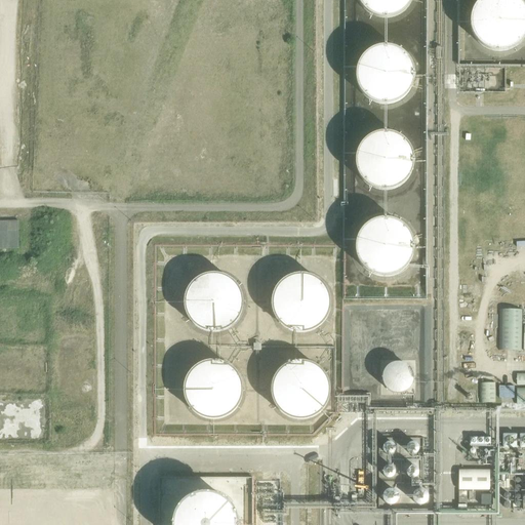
[(358,0),(359,2),(364,10),(371,17),(381,21),(393,21),(402,17),(410,10),(414,0),(358,0)]
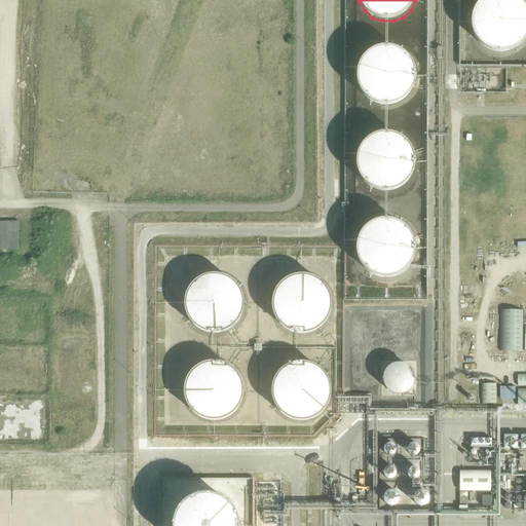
[(485,0),(483,2),(476,9),(472,24),(474,34),(478,43),(486,49),(494,53),(504,54),(514,51),(523,45),(525,40),(525,8),(522,3),(517,0),(485,0)]
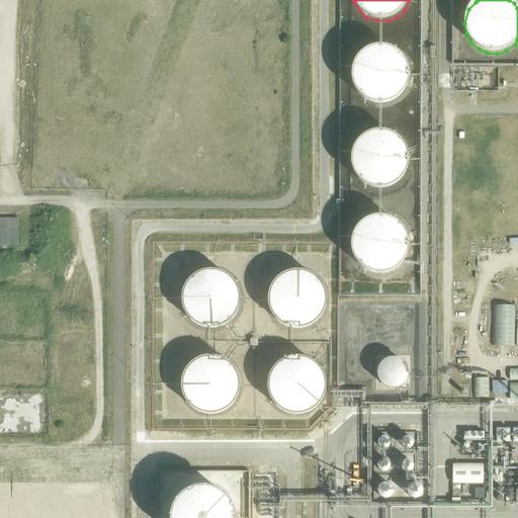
[(355,67),(353,77),(354,85),(358,95),(364,102),(373,106),(381,107),(392,106),(401,101),(407,94),(411,83),(411,73),(407,63),(402,58),(394,52),(383,50),(369,53),(361,59),(355,67)]
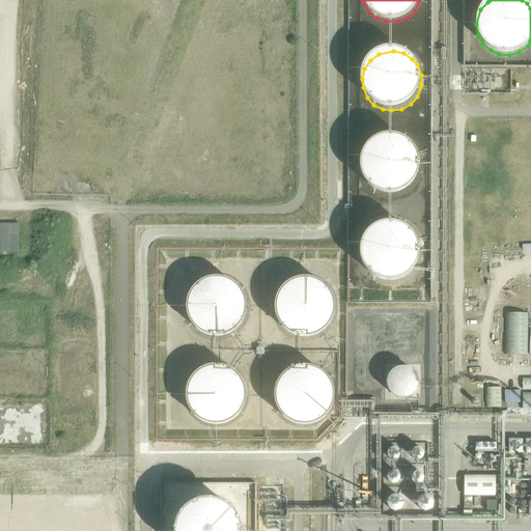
[(390,136),(378,139),(369,144),(364,154),(361,163),(362,174),(367,184),(374,191),(382,194),(392,195),(402,193),(411,188),(416,182),(420,172),(420,162),(416,150),(410,142),(400,137),(390,136)]
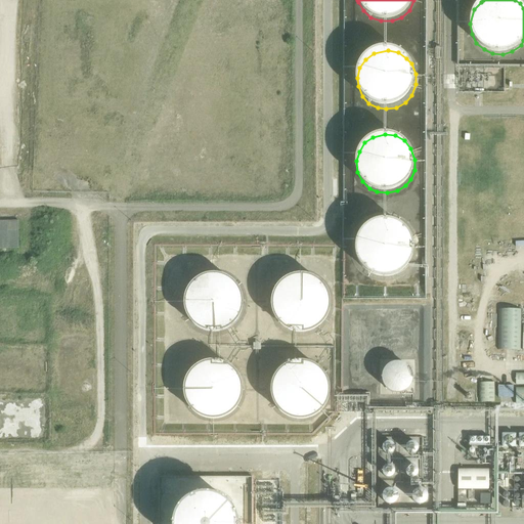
[(367,274),(377,277),(390,276),(399,271),(405,263),(409,254),(409,243),(405,233),(399,226),(390,221),(380,219),(369,221),(364,224),(357,231),(353,241),(352,251),(354,260),(359,268),(367,274)]
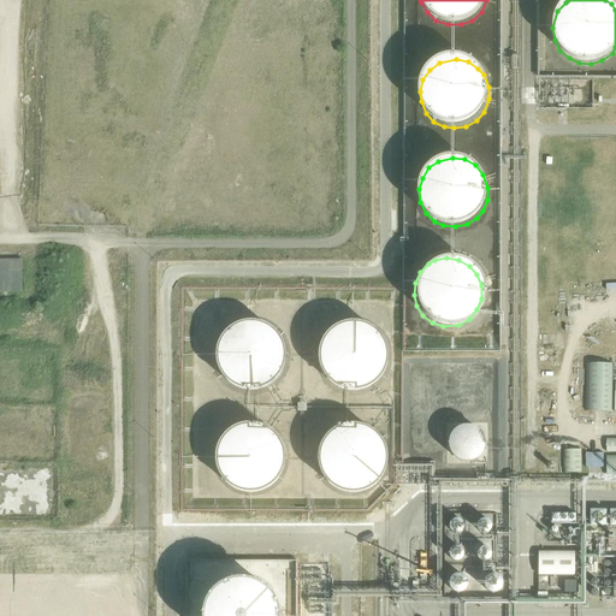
[(0,291),(22,291),(22,260),(0,260),(0,291)]
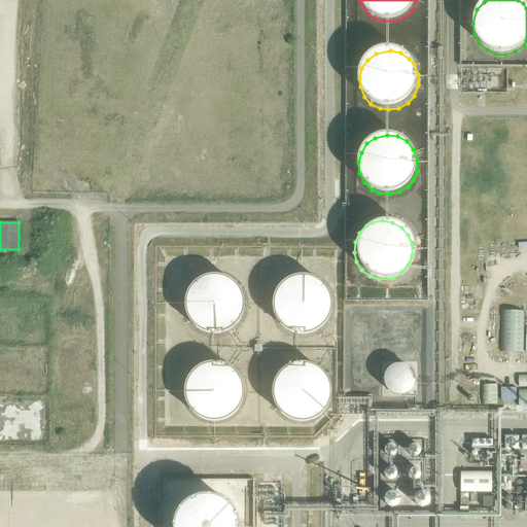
[(245,305),(245,304),(244,297),(243,292),(240,286),(236,282),(232,279),(227,277),(221,275),(216,274),(210,275),(205,276),(200,278),(195,282),(190,286),(187,292),(186,297),(185,304),(185,309),(187,315),(190,320),(194,324),(197,327),(203,330),(209,334),(214,334),(219,334),(224,332),(231,329),(233,327),(236,325),(240,320),(243,315),(244,310),(245,305)]
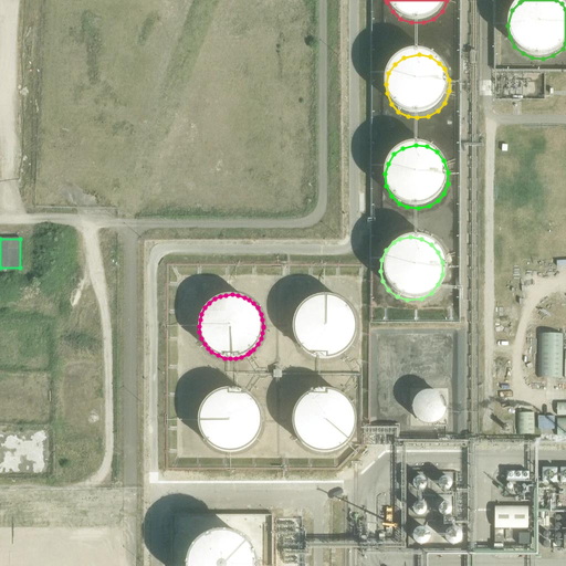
[(357,327),(357,320),(355,314),(352,308),(348,304),(343,300),(338,297),(333,295),(326,294),(320,295),(313,297),(307,301),(303,304),(299,308),(296,314),(294,320),(293,326),(294,332),(295,337),(297,343),(302,348),(306,353),(311,355),(317,358),(324,359),(331,358),(335,357),(342,354),(347,350),(352,346),(355,339),(357,334),(357,327)]
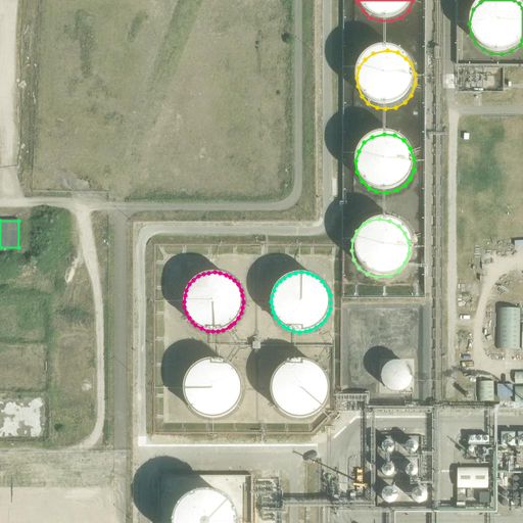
[(498,308),(496,349),(519,350),(521,310),(498,308)]
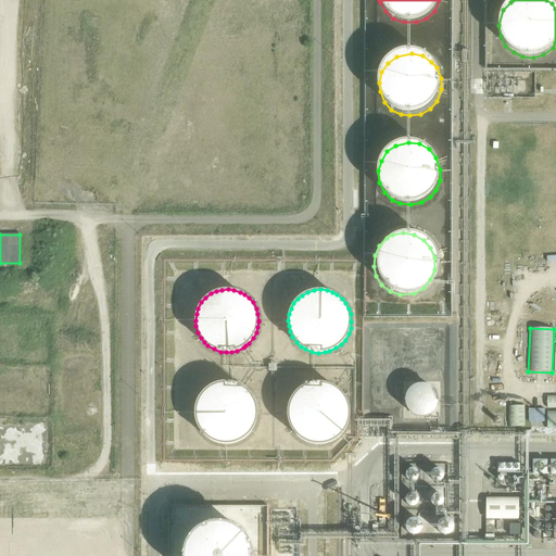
[(258,414),(258,413),(257,406),(255,401),(252,395),(249,390),(242,386),(237,383),(232,382),(225,381),(219,382),(214,384),(209,387),(204,391),(200,396),(197,402),(196,408),(194,414),(196,419),(198,426),(200,430),(204,436),(209,439),(215,442),(220,444),(227,444),(232,444),(240,442),(244,439),(249,436),(253,430),(255,426),(257,419),(258,414)]
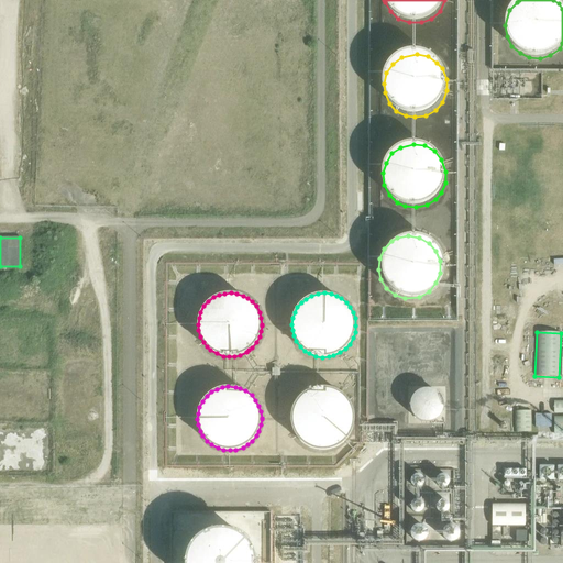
[(355,420),(355,419),(354,412),(352,407),(349,400),(345,396),(341,393),(337,390),(333,389),(329,388),(324,387),(318,388),(312,389),(306,393),(300,396),(297,400),(294,407),(291,412),(291,419),(291,424),(293,431),(296,437),(300,442),(305,445),(310,449),(317,451),(322,451),(329,451),(333,450),(340,446),(344,443),(349,438),(352,433),(354,427),(355,420)]
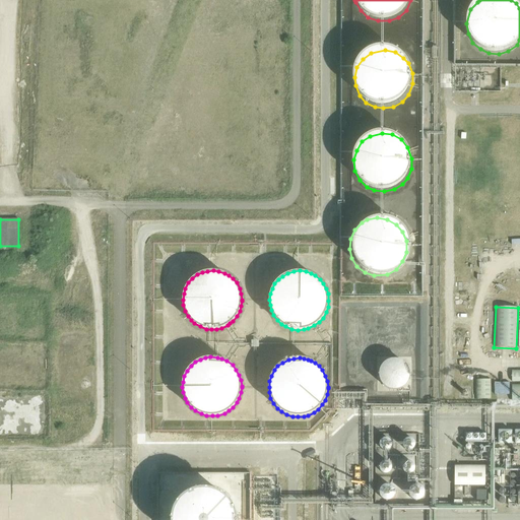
[(408,381),(409,378),(409,375),(409,372),(408,369),(407,366),(405,364),(403,362),(400,361),(397,360),(394,359),(392,360),(389,360),(386,361),(384,363),(382,365),(381,367),(379,370),(379,373),(379,376),(379,379),(380,382),(382,385),(385,387),(387,388),(389,389),(393,390),(396,390),(398,389),(402,388),(404,386),(406,384),(408,381)]
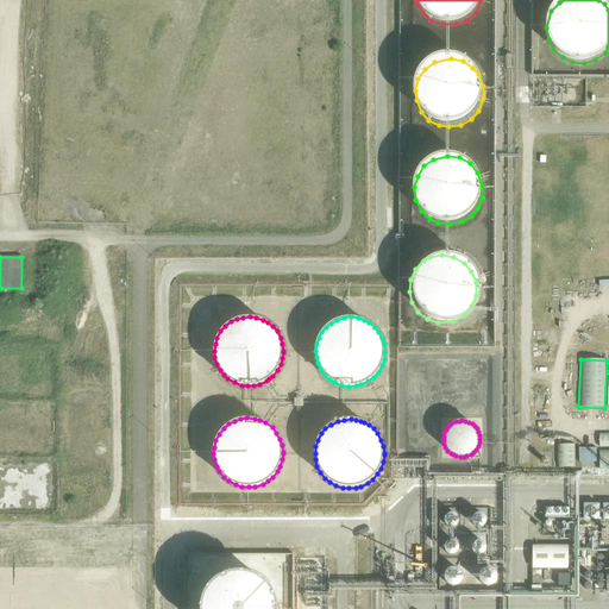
[(576,466),(575,445),(557,445),(558,466),(576,466)]
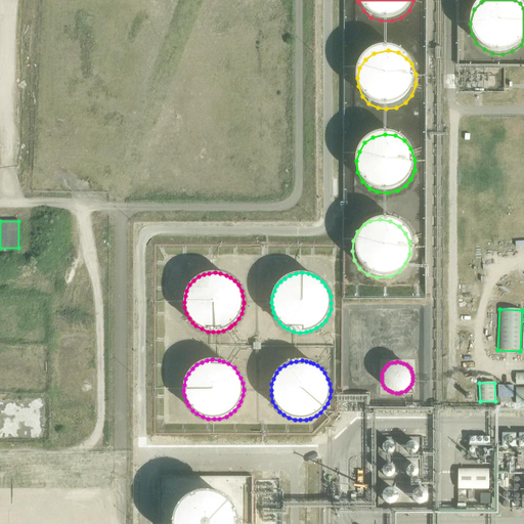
[(514,396),(515,385),(500,384),(500,395),(514,396)]
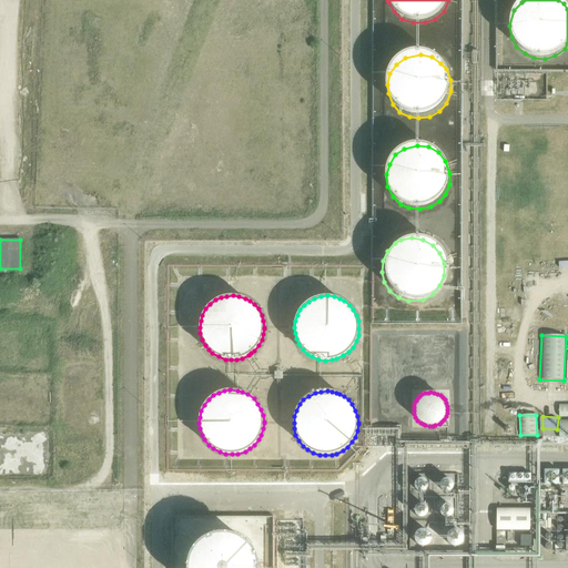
[(531,483),(531,473),(510,472),(509,483),(531,483)]
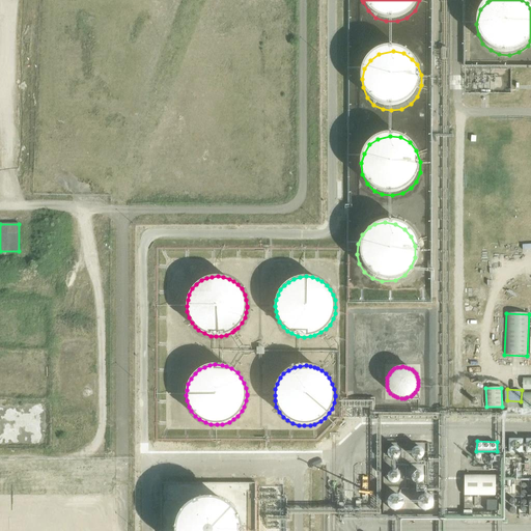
[(406,451),(406,450),(406,447),(403,445),(400,444),(397,443),(395,444),(393,446),(391,448),(391,451),(392,453),(393,456),(395,457),(398,458),(400,457),(403,456),(406,453),(406,451)]
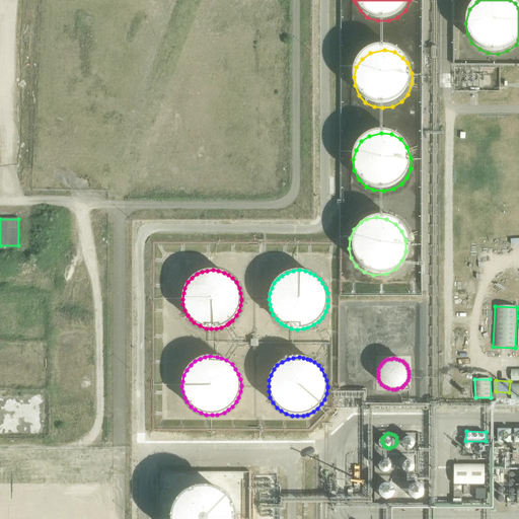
[(421,443),(421,439),(419,437),(416,436),(413,435),(411,436),(409,438),(406,440),(406,443),(408,445),(409,448),(412,449),(414,450),(417,449),(419,448),(421,445),(421,443)]
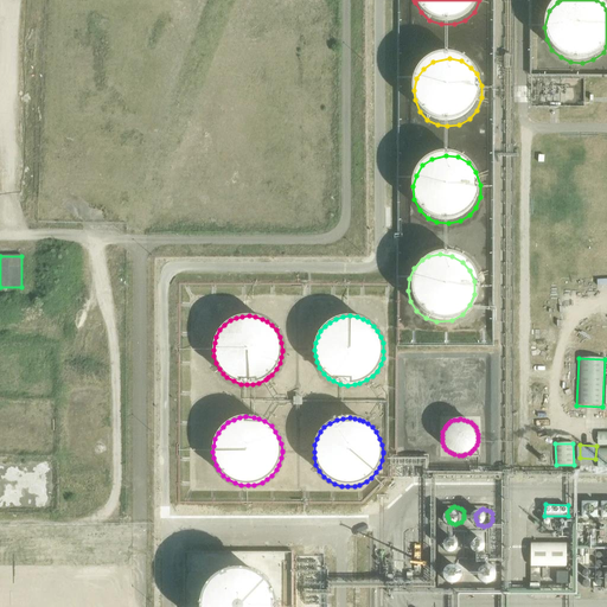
[(494,547),(494,545),(494,544),(493,542),(492,540),(491,538),(489,536),(487,536),(483,535),(480,536),(478,536),(475,538),(473,542),(473,547),(473,550),(475,554),(479,556),(480,556),(483,557),(487,556),(489,555),(491,554),(493,550),(494,547)]
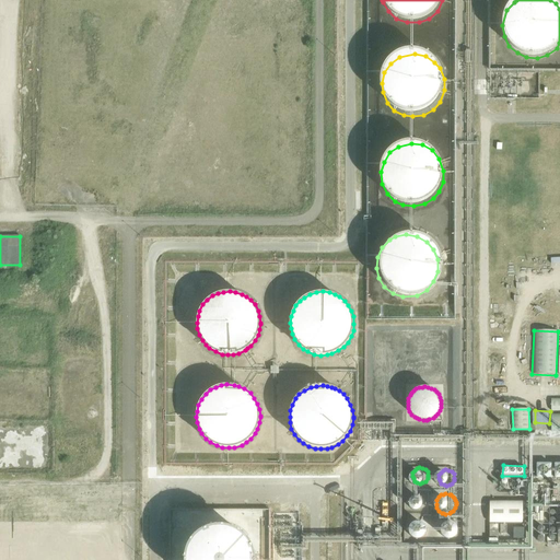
[(426,502),(426,499),(423,497),(421,494),(417,494),(415,494),(411,497),(410,500),(410,502),(410,505),(412,508),(415,510),(417,510),(421,510),(423,508),(426,505),(426,502)]
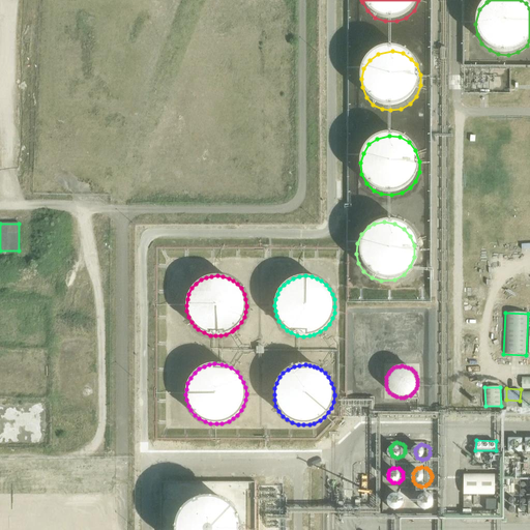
[(494,496),(494,475),(463,476),(463,496),(494,496)]
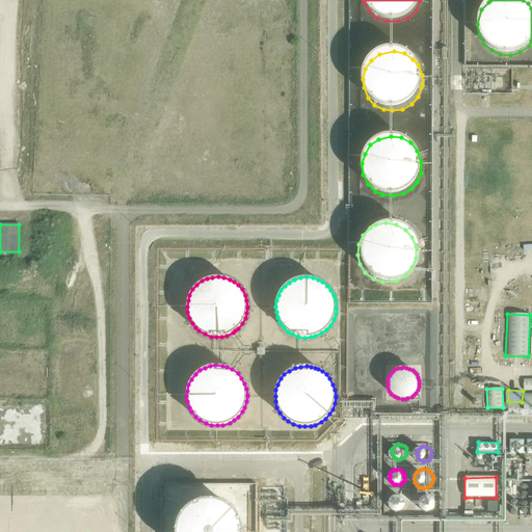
[(434,504),(433,500),(431,498),(428,496),(425,495),(423,496),(421,497),(419,498),(417,501),(417,504),(418,507),(419,509),(421,511),(424,512),(426,512),(428,512),(431,510),(433,507),(434,504)]
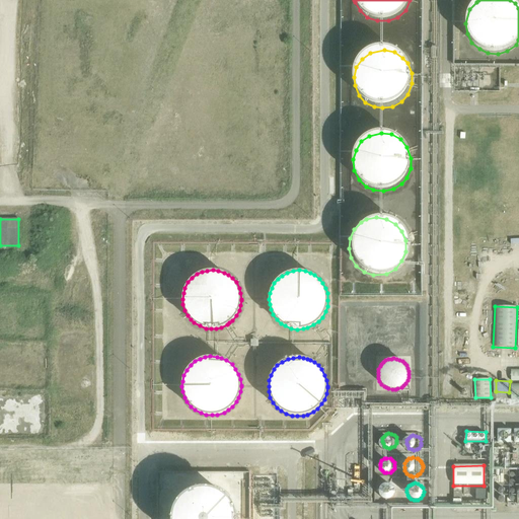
[(393,493),(393,492),(392,490),(391,487),(388,486),(385,485),(383,486),(380,488),(379,490),(379,493),(379,495),(380,497),(383,499),(385,500),(388,499),(391,498),(392,495),(393,493)]
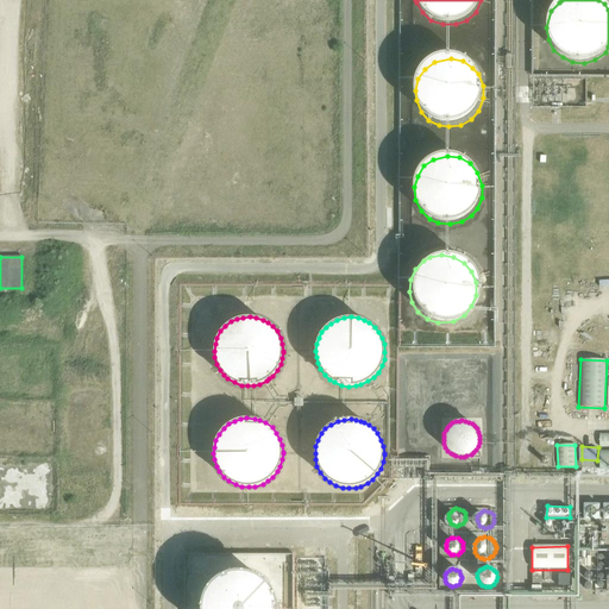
[(276,608),(276,603),(274,596),(271,589),(267,583),(261,578),(255,575),(248,572),(240,571),(233,572),(226,573),(219,577),(213,581),(208,586),(205,592),(201,598),(200,607),(200,608),(276,608)]
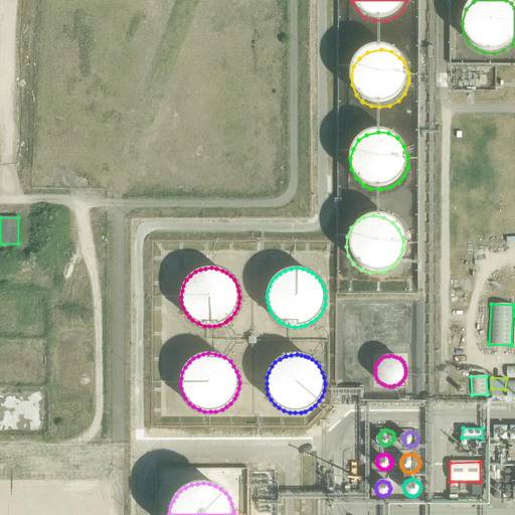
[(484,485),(473,485),(473,495),(484,495),(484,485)]
